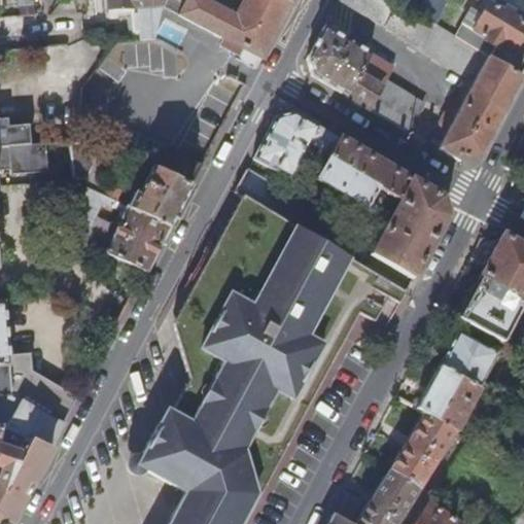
[(15,0),(16,11),(34,11),(33,0),(15,0)]
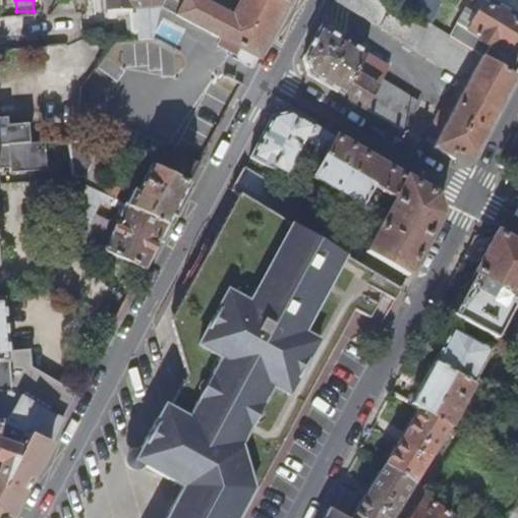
[(160,5),(162,0),(107,0),(107,2),(137,1),(137,9),(134,9),(135,26),(138,26),(139,36),(156,35),(156,33),(160,5)]
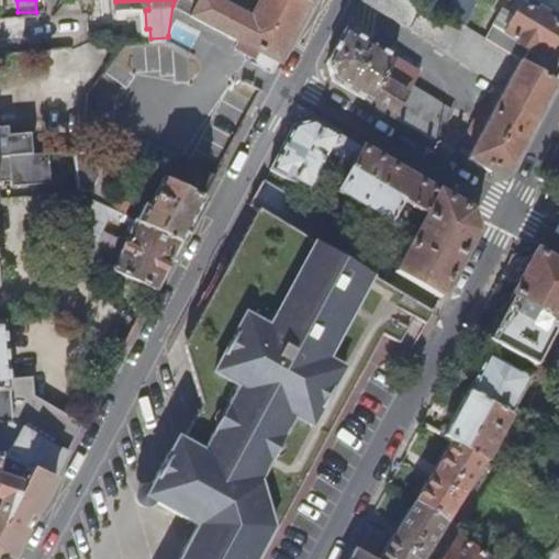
[(199,0),(192,13),(279,59),(313,0),(199,0)]
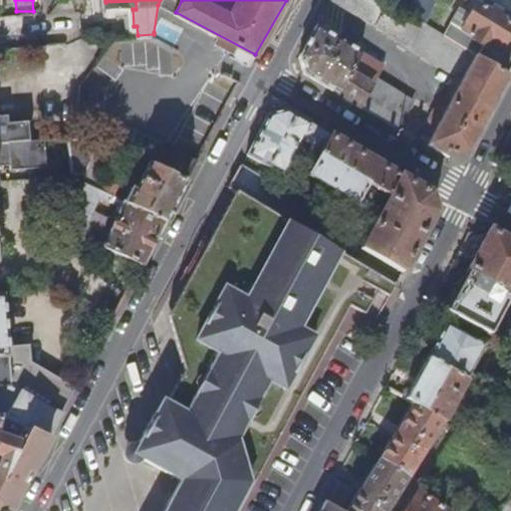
[(335,0),(459,77),(446,101),(441,99),(431,117),(433,118),(440,123),(429,145),(449,156),(468,150),(508,74),(479,56),(446,36),(427,24),(387,0),(335,0)]
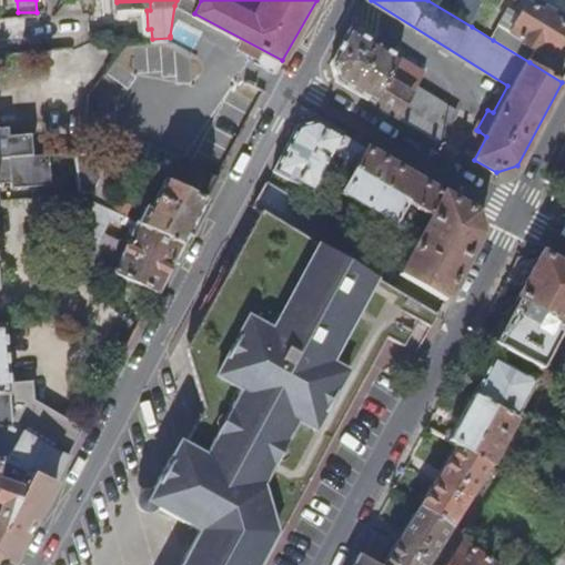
[(554,58),(564,39),(564,12),(543,0),(530,0),(520,19),(510,33),(500,27),(493,40),(530,62),(538,49),(554,58)]
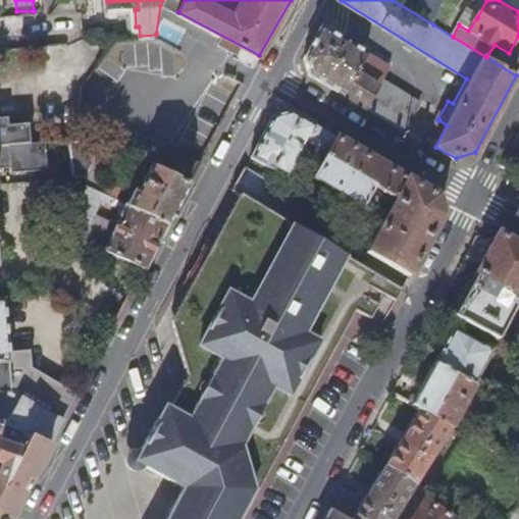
[(467,10),(459,24),(468,31),(477,17),(467,10)]
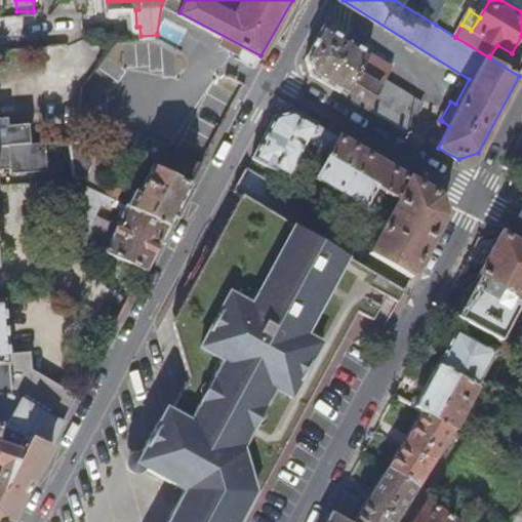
[(369,54),(324,27),(308,55),(313,75),(430,143),(442,121),(440,120),(420,110),(425,101),(386,77),(364,64),(369,54)]
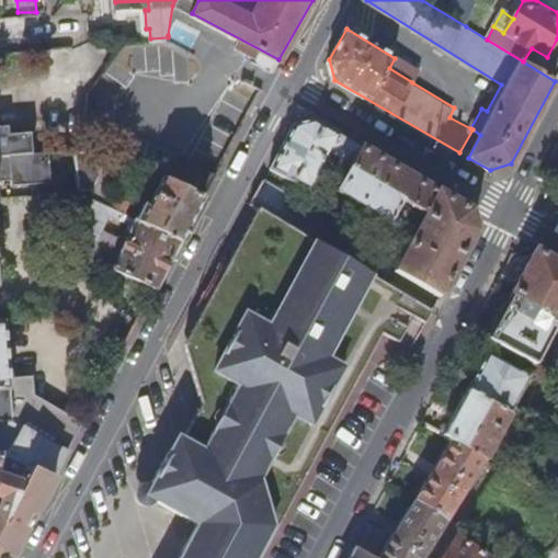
[(190,64),(196,50),(168,35),(168,37),(161,48),(190,64)]
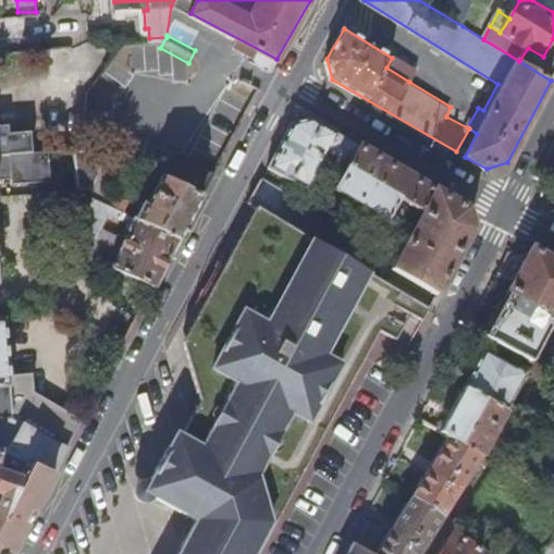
[(414,71),(392,58),(386,68),(409,82),(414,71)]
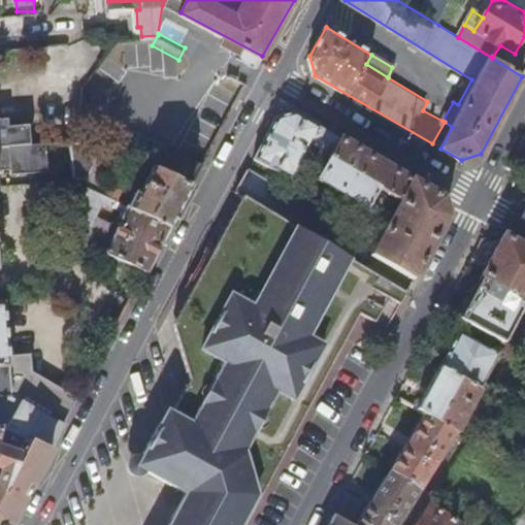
[(211,91),(237,104),(249,81),(223,67),(211,91)]
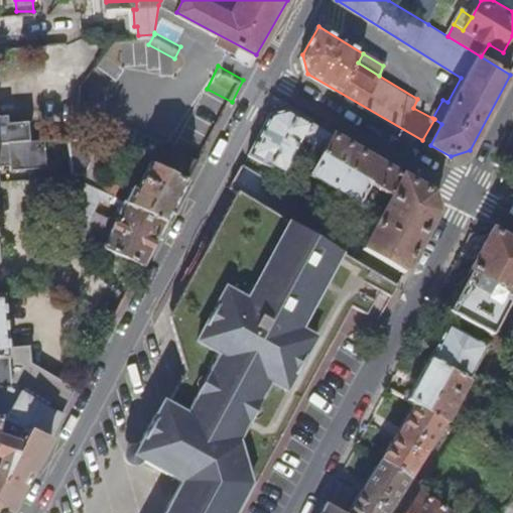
[(304,145),(314,124),(289,109),(271,113),(250,153),(286,174),(304,145)]
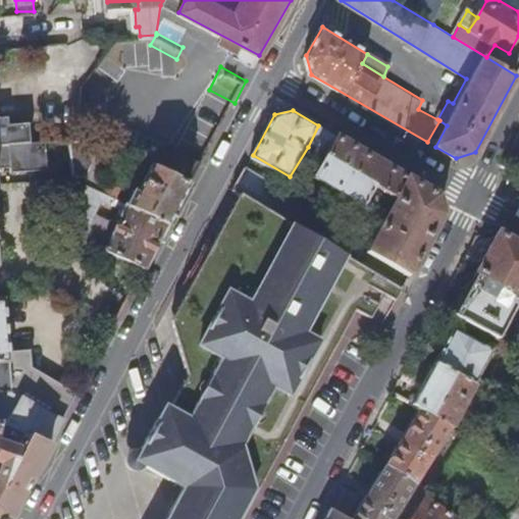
[(439,120),(427,142),(435,147),(447,125),(439,120)]
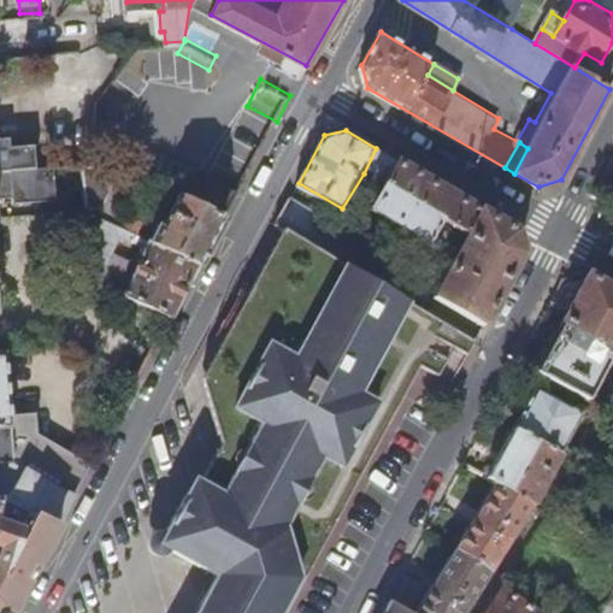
[(385,187),(401,163),(376,148),(364,174),(385,187)]
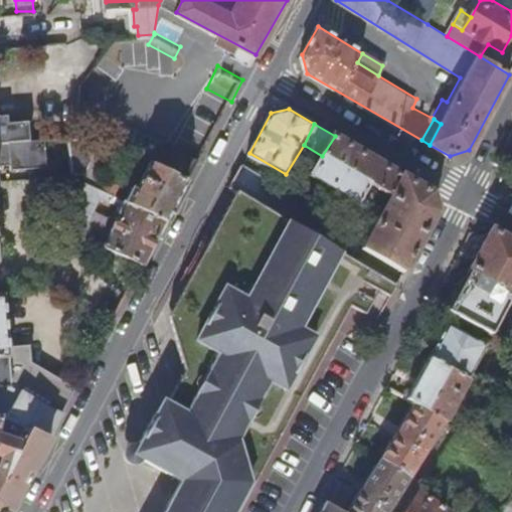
[(363,247),(402,272),(435,210),(434,191),(335,136),(322,156),(312,174),(373,209),(377,201),(386,207),(363,247)]
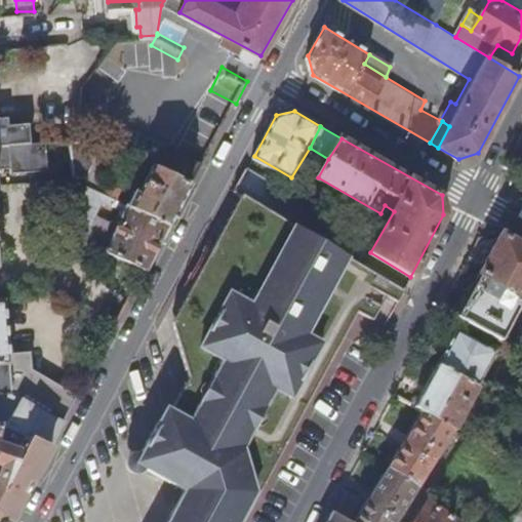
[(74,178),(84,178),(102,142),(80,142),(71,142),(74,178)]
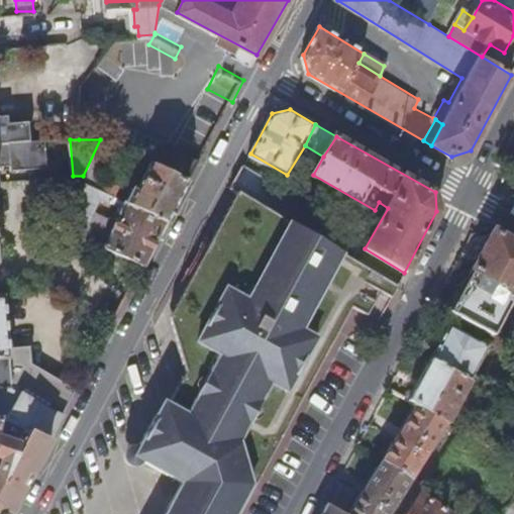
[(83,176),(81,180),(95,186),(117,146),(100,139),(83,176)]
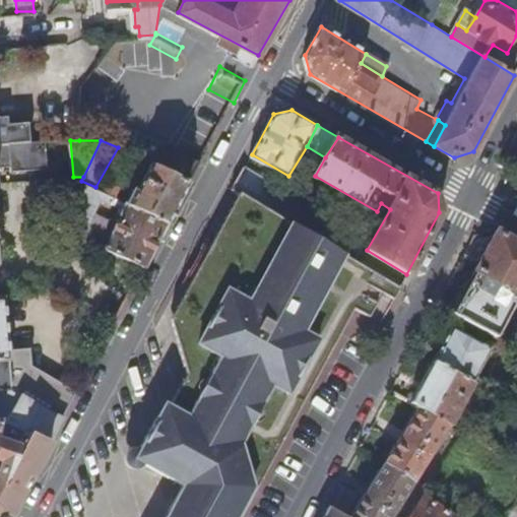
[(0,167),(13,167),(13,173),(48,170),(45,141),(0,144),(0,167)]
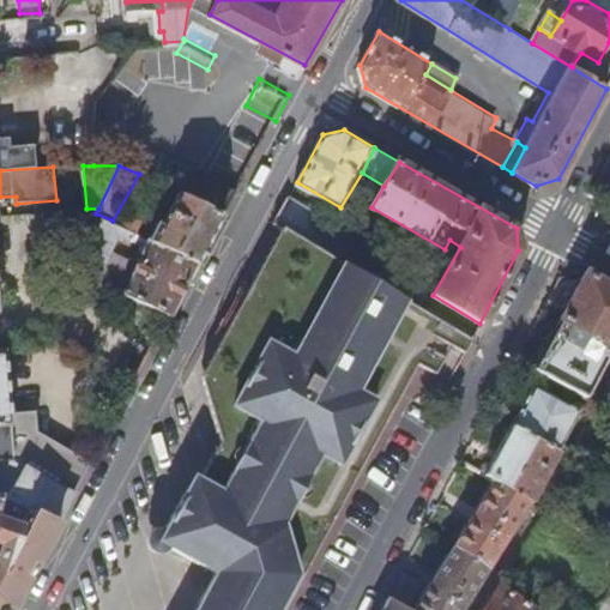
[(183,193),(227,211),(239,189),(195,169),(183,193)]
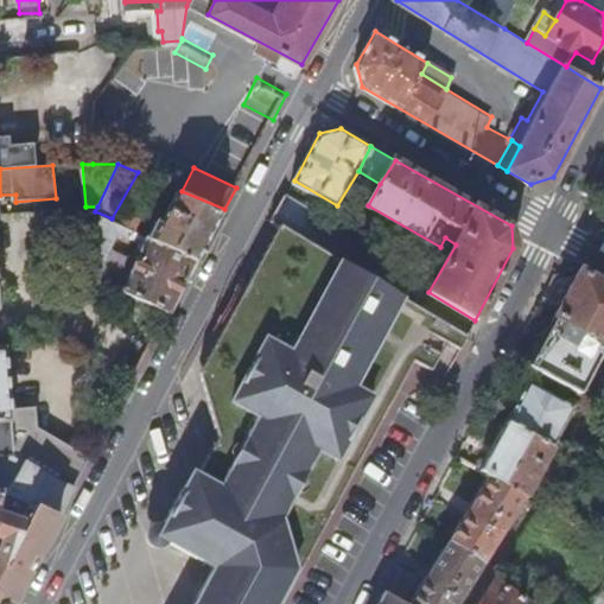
[(147,235),(197,259),(224,209),(182,191),(179,189),(163,217),(158,215),(147,235)]
